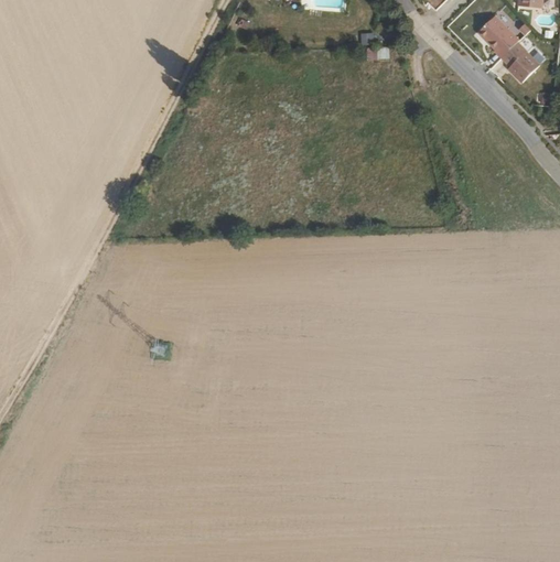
[(495,52),(502,58),(518,42),(519,41),(495,17),(478,34),(495,50),(495,52)]
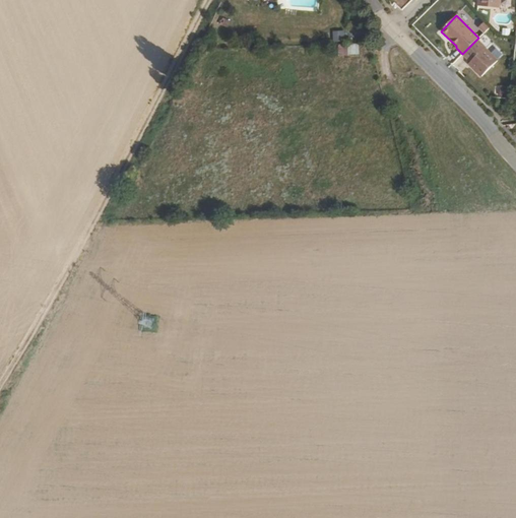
[(340,28),(329,31),(331,41),(342,39),(340,28)]
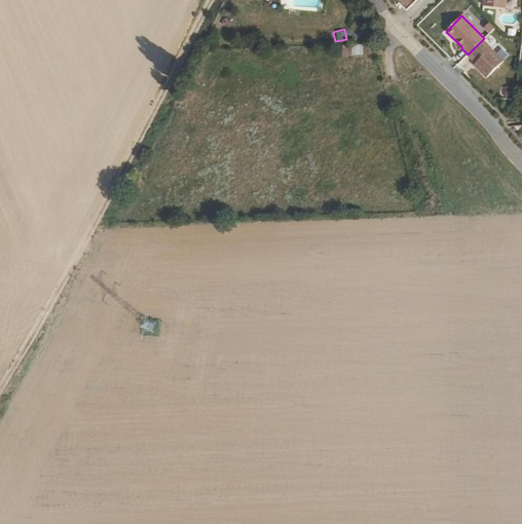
[(483,39),(468,54),(477,62),(475,64),(488,77),(504,61),(490,48),(490,47),(483,39)]
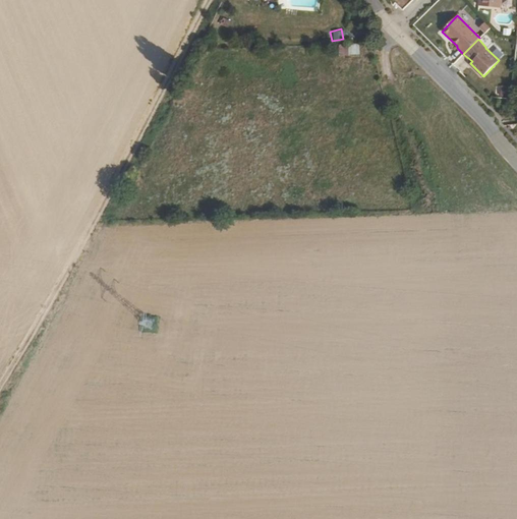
[(336,43),(337,54),(346,53),(346,43),(336,43)]
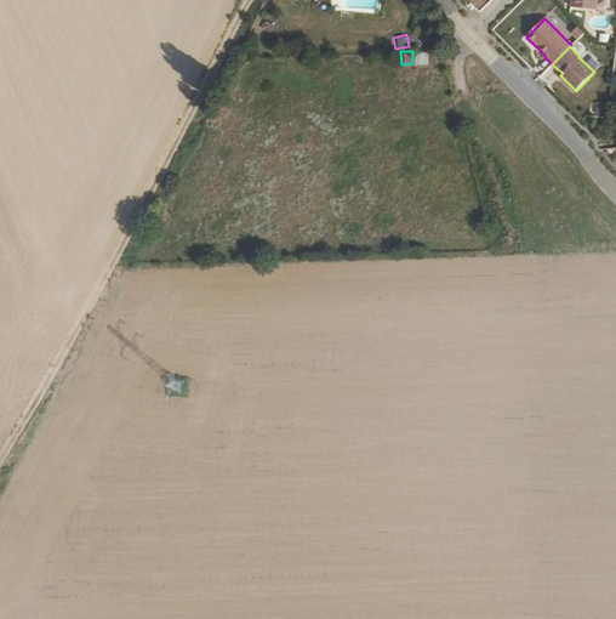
[(428,63),(427,51),(414,51),(415,64),(428,63)]
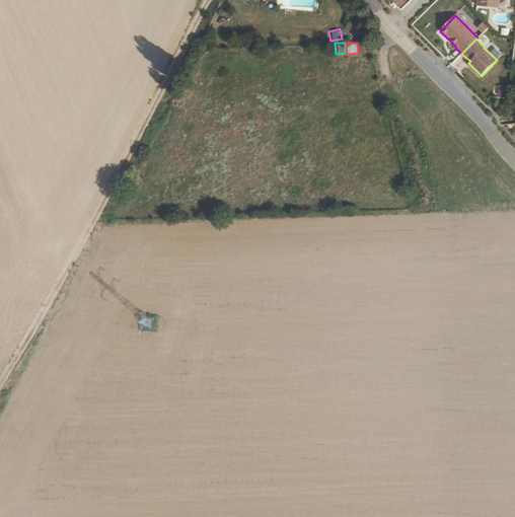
[(501,96),(502,84),(491,83),(489,95),(501,96)]
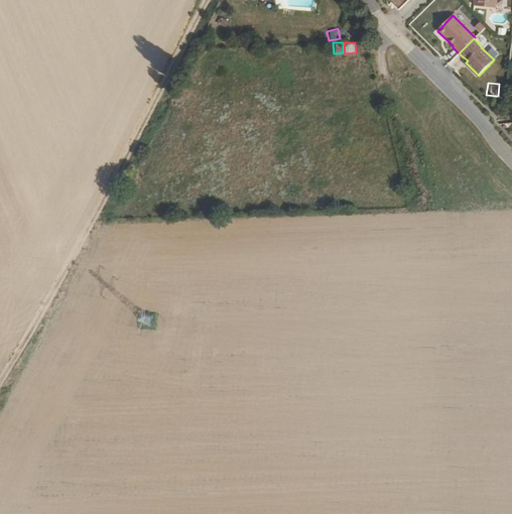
All buildings are outlined.
